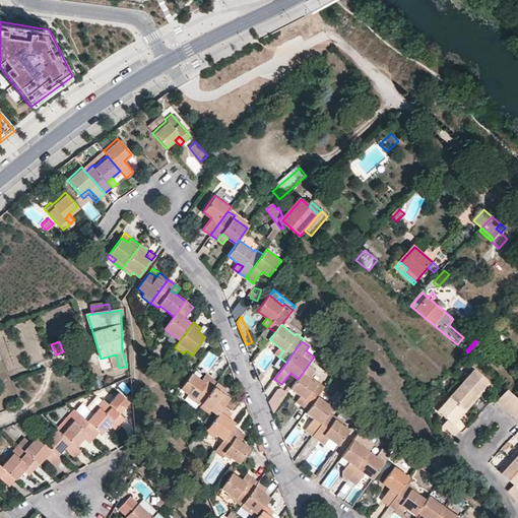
[(283,350),(278,346),(274,353),(278,357),(283,350)]
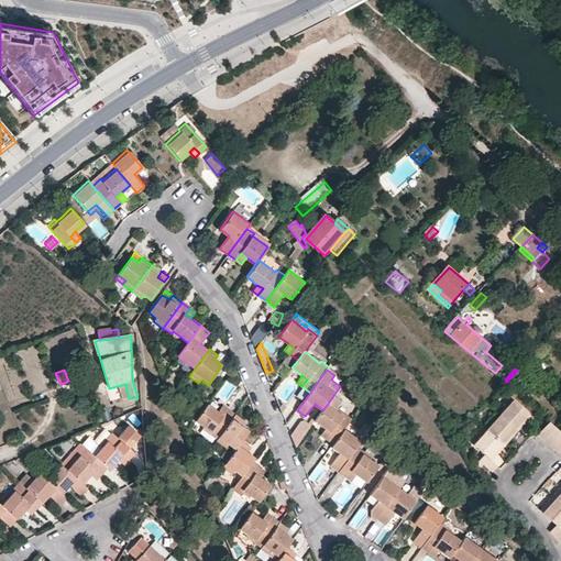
[(219,396),(228,403),(238,388),(228,382),(219,396)]
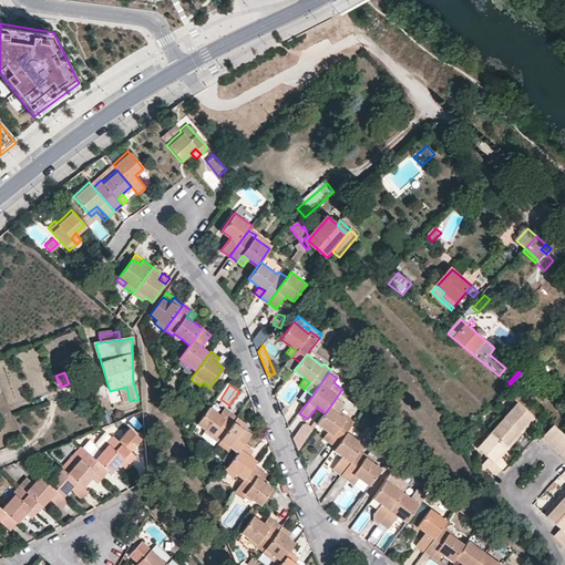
[(346,419),(337,412),(339,410),(343,403),(337,397),(330,407),(325,413),(317,423),(327,432),(332,435),(327,442),(336,448),(347,433),(355,422),(347,415),(346,419)]
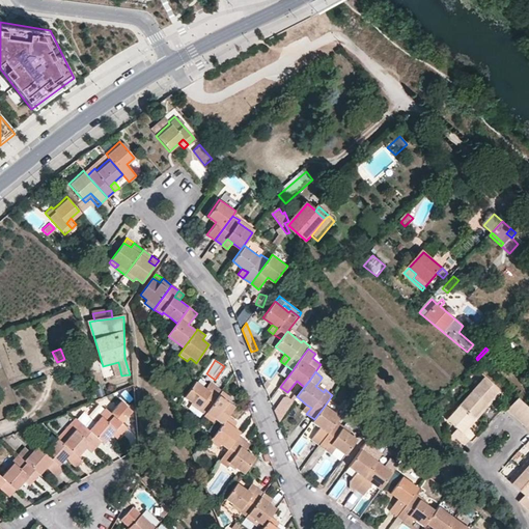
[(493,401),(500,393),(482,378),(470,392),(485,405),(491,398),(493,401)]
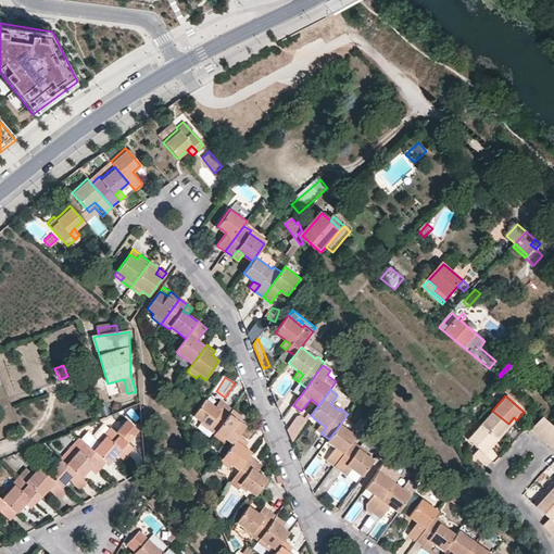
[(233,411),(225,404),(219,411),(215,407),(215,406),(205,400),(193,415),(201,420),(208,426),(206,429),(214,435),(233,411)]
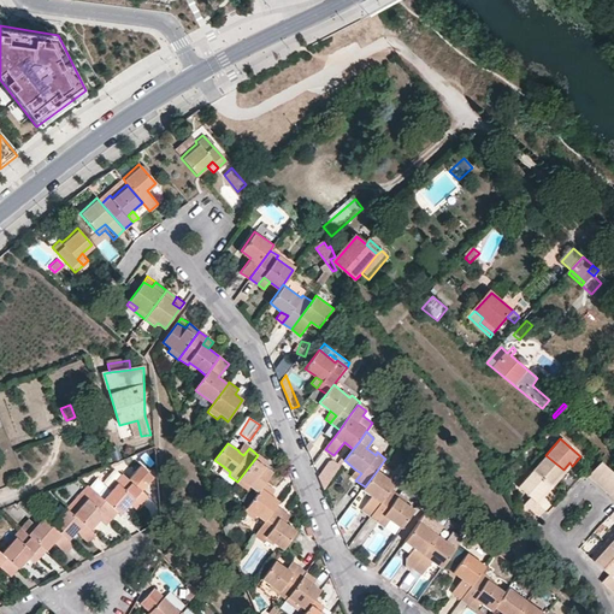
[(243,444),(238,452),(243,455),(249,448),(243,444)]
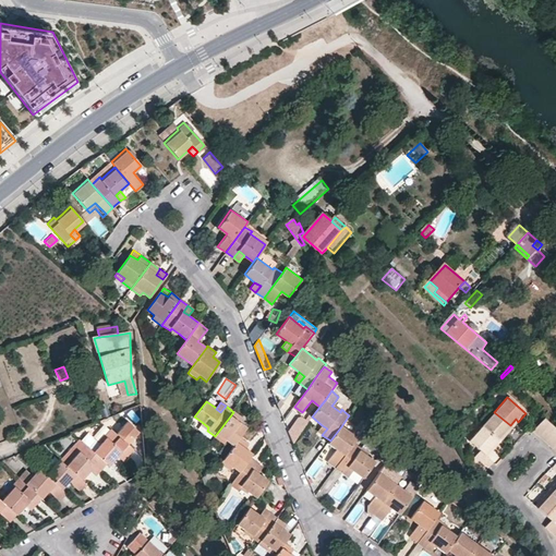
[(240,438),(248,428),(240,423),(243,419),(233,412),(215,436),(215,437),(225,444),(228,440),(234,447),(240,438)]
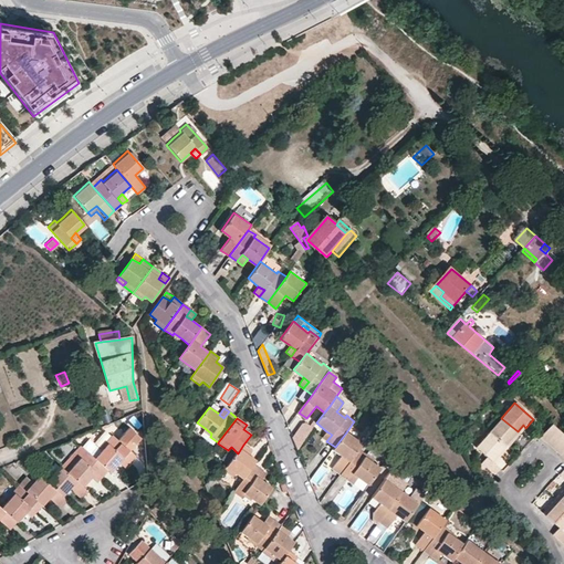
[(512,438),(518,431),(501,418),(489,432),(508,449),(515,440),(512,438)]
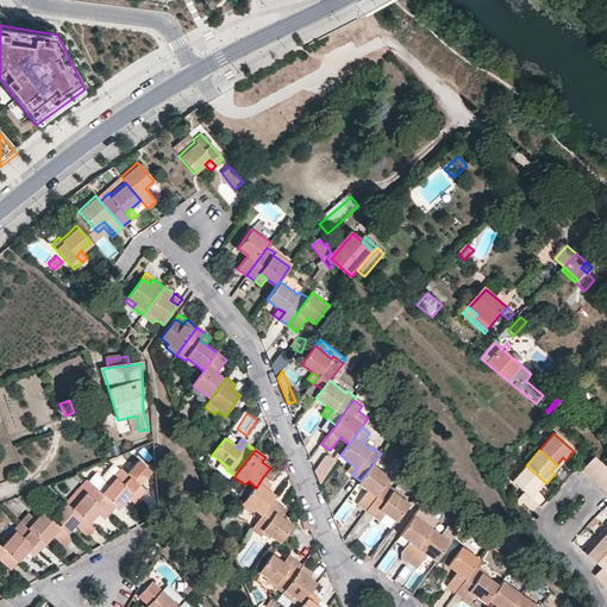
[(315,475),(326,481),(338,461),(327,455),(315,475)]
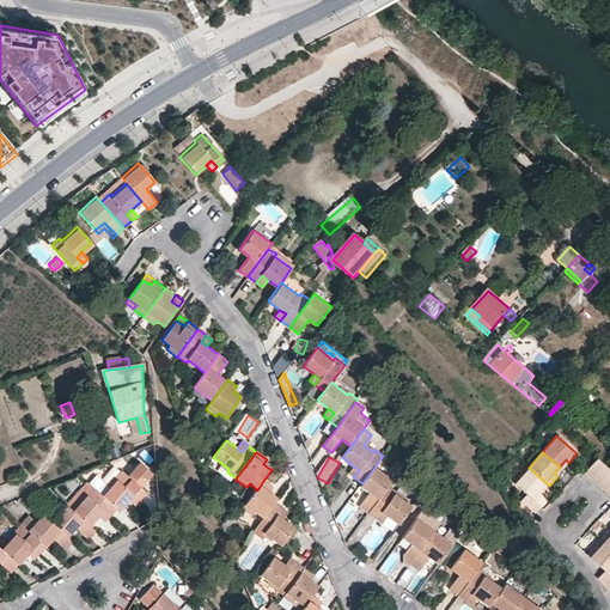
[(603,465),(596,459),(584,474),(591,481),(603,465)]
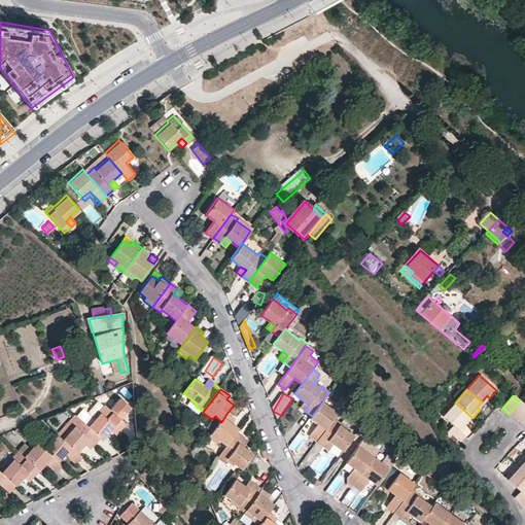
[(132,407),(120,397),(110,409),(105,404),(99,411),(101,413),(95,419),(89,426),(101,436),(103,439),(111,429),(115,425),(121,429),(127,423),(121,418),(132,407)]
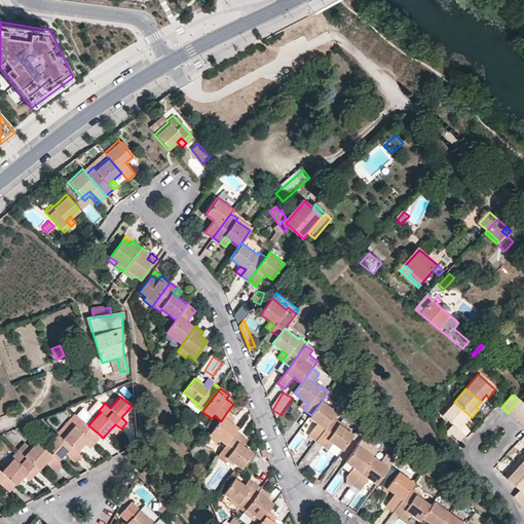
[(523,404),(518,400),(508,413),(515,418),(523,408),(523,404)]
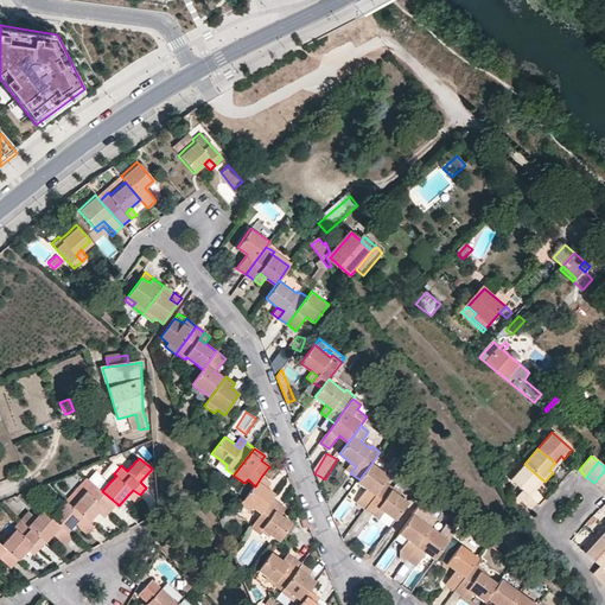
[(356,466),(350,463),(345,470),(350,473),(356,466)]
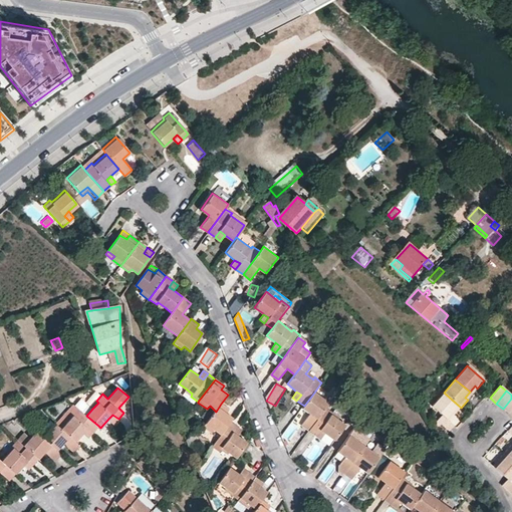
[(314,393),(304,406),(302,409),(309,414),(301,426),(308,432),(325,409),(329,404),(314,393)]
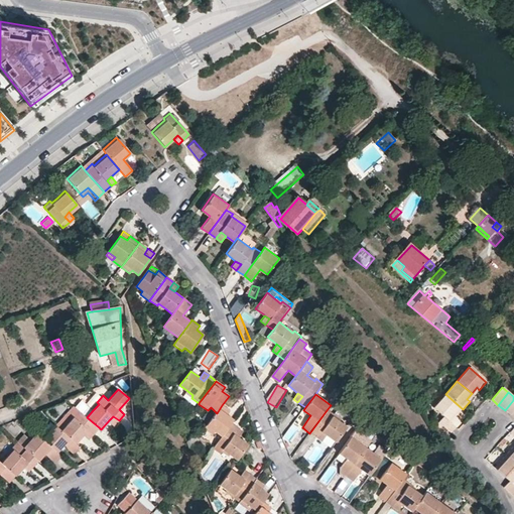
[(454,414),(457,417),(463,409),(445,394),(433,408),(443,418),(447,421),(454,414)]
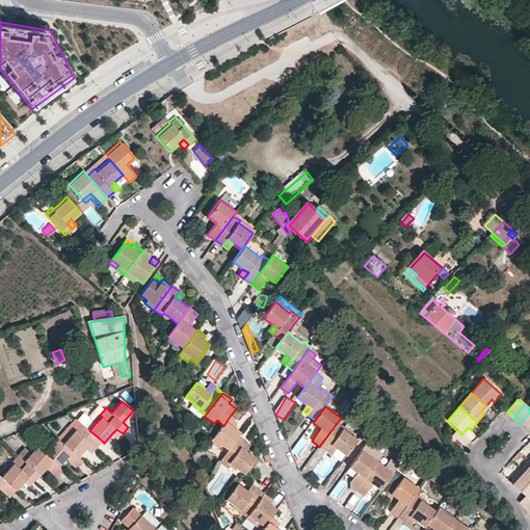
[(529,413),(521,423),(526,428),(529,423),(529,413)]
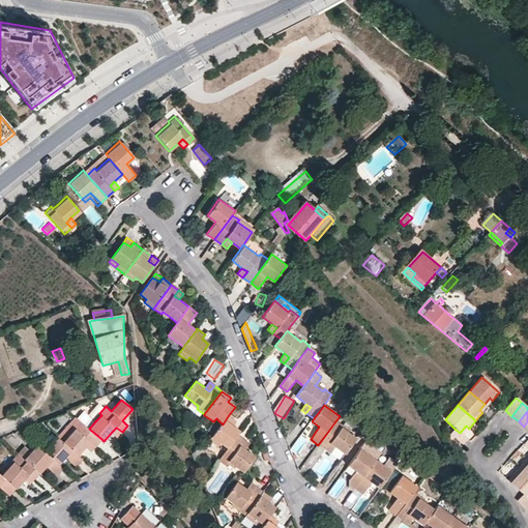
[(80,419),(75,415),(57,435),(64,442),(70,435),(77,429),(74,427),(80,419)]
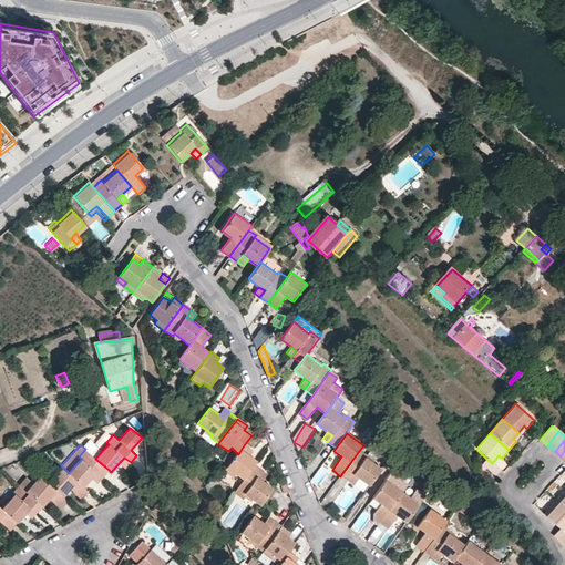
[(253,453),(244,445),(238,454),(225,472),(234,479),(237,475),(244,481),(254,466),(257,463),(249,458),(253,453)]
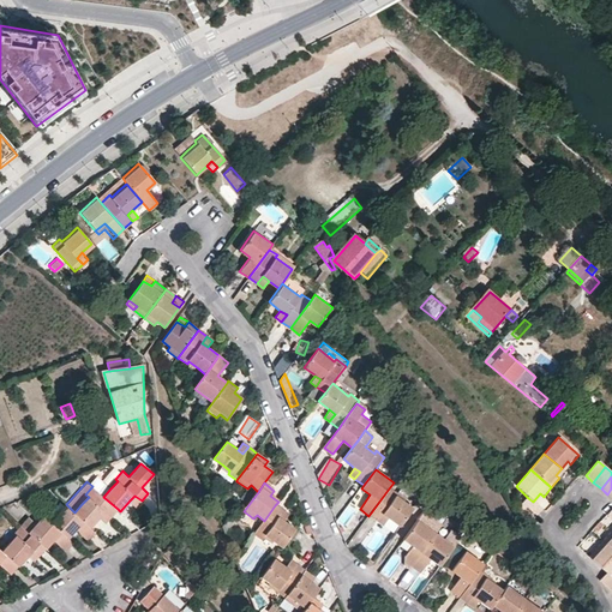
[(103,497),(93,486),(85,495),(89,497),(82,504),(75,513),(90,527),(100,517),(105,511),(111,517),(118,509),(103,497)]
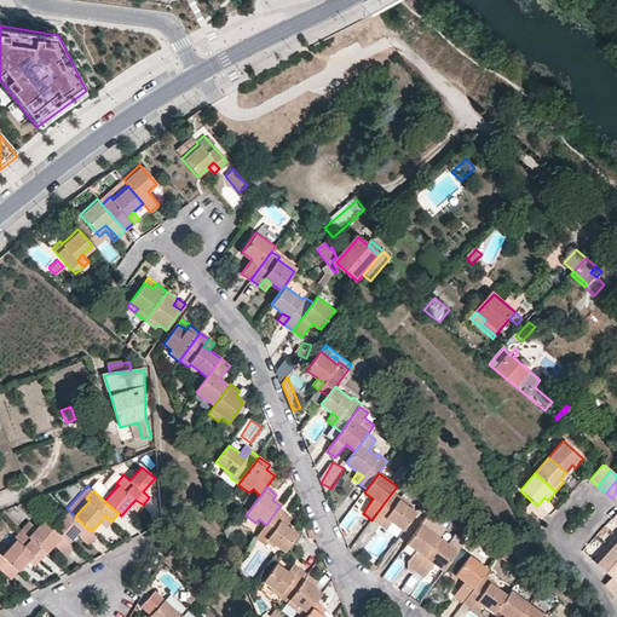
[(391,523),(402,531),(415,513),(408,507),(398,501),(401,499),(392,492),(372,520),(380,526),(386,519),(391,523)]
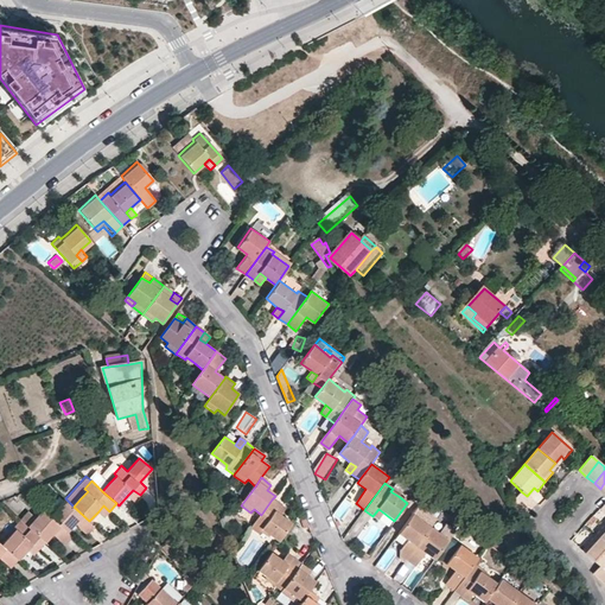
[(530,498),(537,491),(534,488),(527,496),(530,498)]
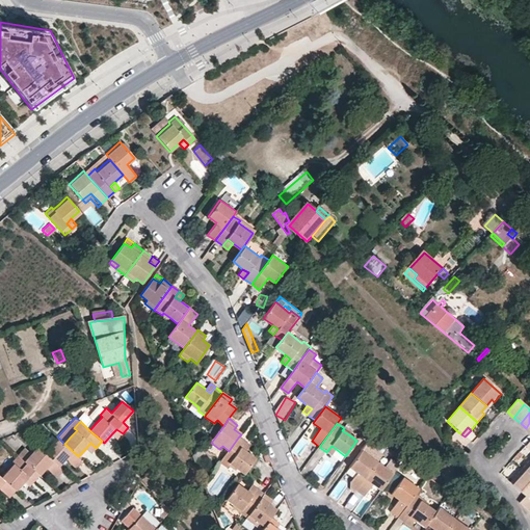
[(116,429),(112,433),(118,439),(123,433),(116,429)]
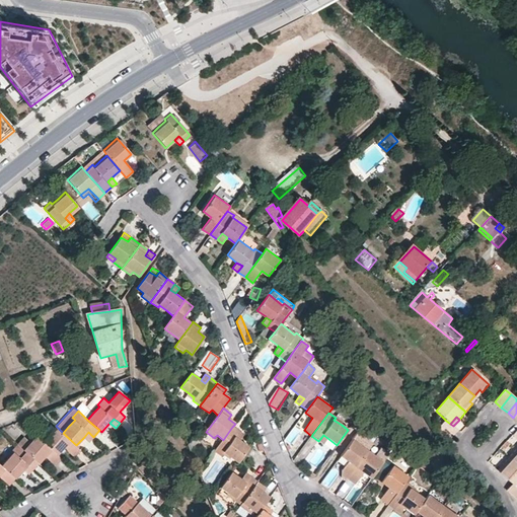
[(453,426),(450,424),(446,421),(443,425),(453,437),(458,431),(453,426)]
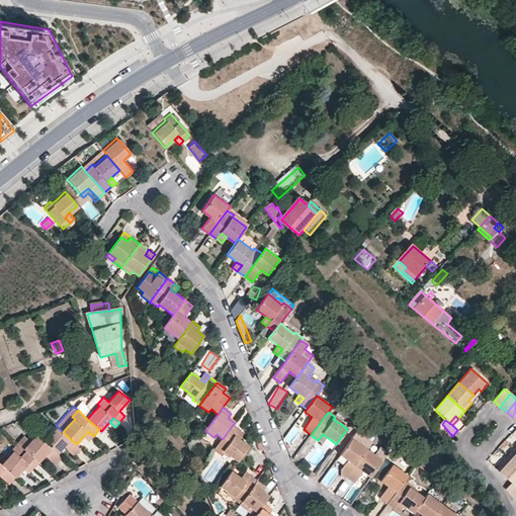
[(367,427),(363,424),(357,431),(362,434),(367,427)]
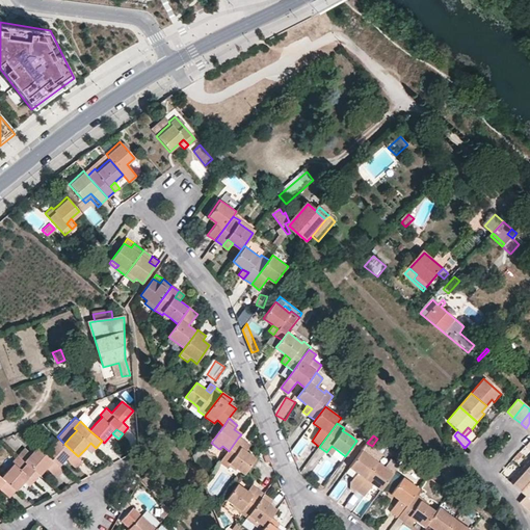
[(465,448),(454,435),(450,440),(453,445),(460,454),(465,448)]
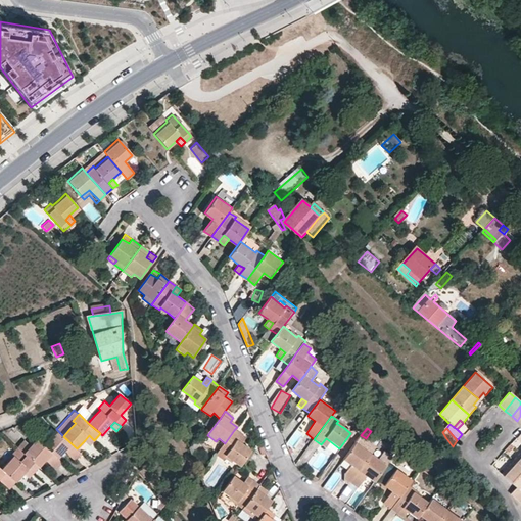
[(77,448),(63,436),(56,429),(43,443),(59,457),(65,451),(77,460),(83,454),(77,448)]
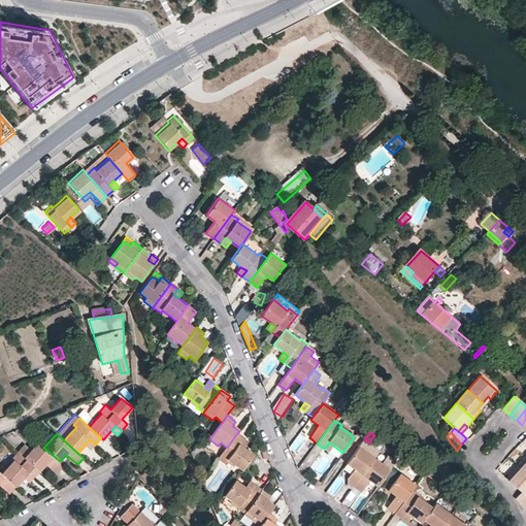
[(243,471),(255,456),(245,450),(240,446),(244,440),(236,434),(227,448),(220,457),(228,463),(229,461),(236,466),(243,471)]
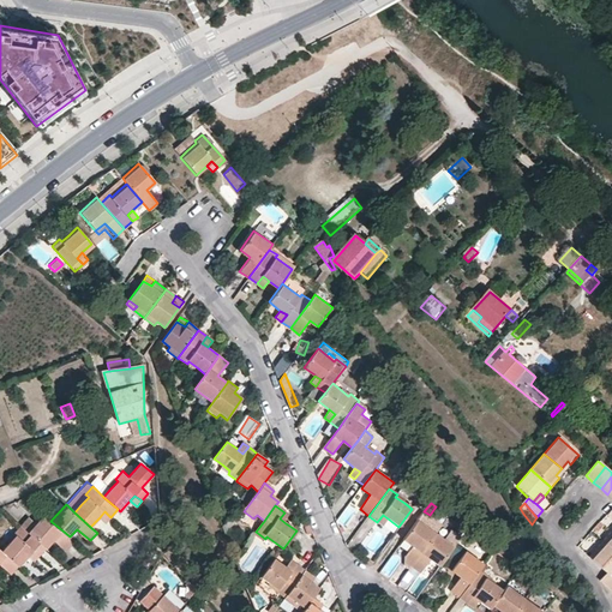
[(105,511),(100,517),(107,522),(111,517),(105,511)]
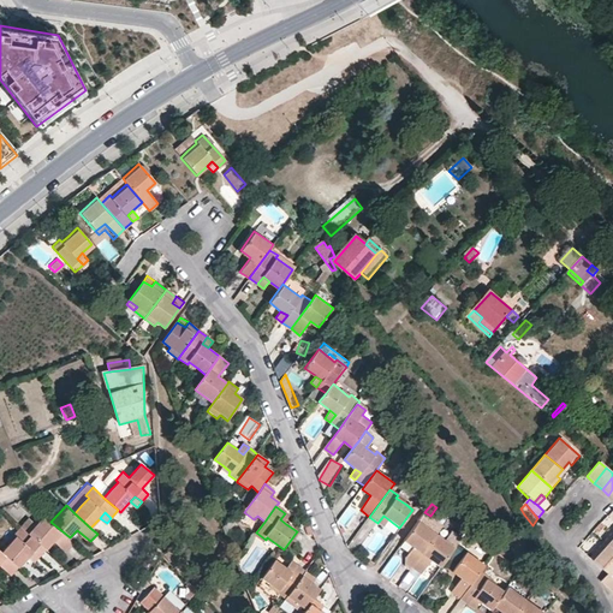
[(291,517),(285,513),(280,519),(286,524),(291,517)]
